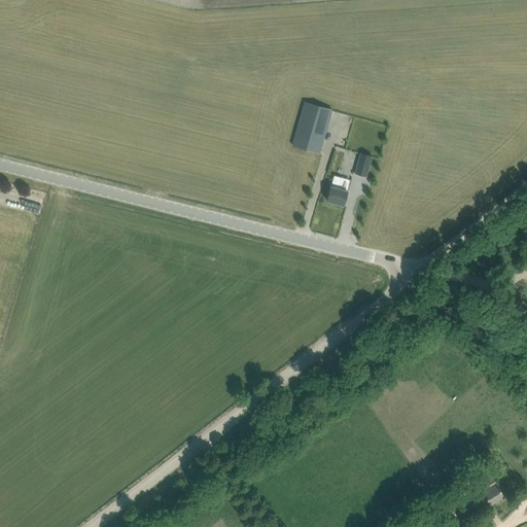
[(331,109),(305,101),(292,145),(319,152),(331,109)]
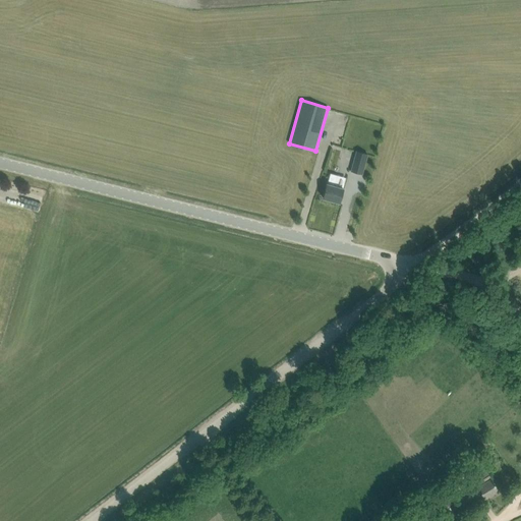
[(351,169),(351,171),(362,174),(368,155),(364,154),(356,152),(351,169)]
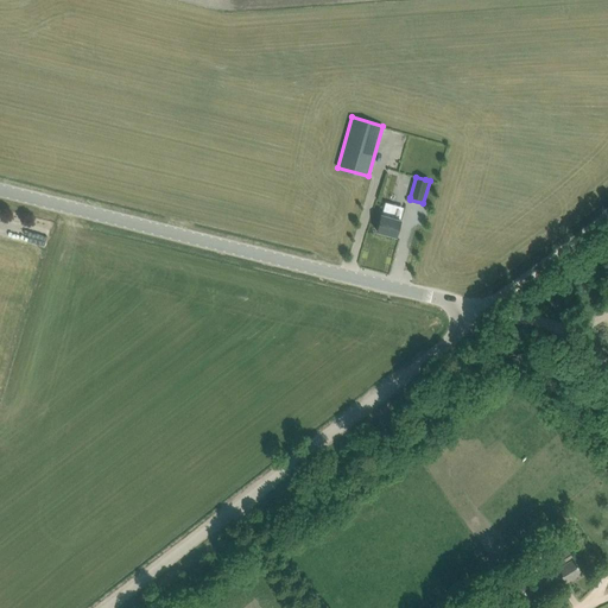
[(385,202),(377,230),(396,236),(400,220),(391,217),(394,204),(385,202)]
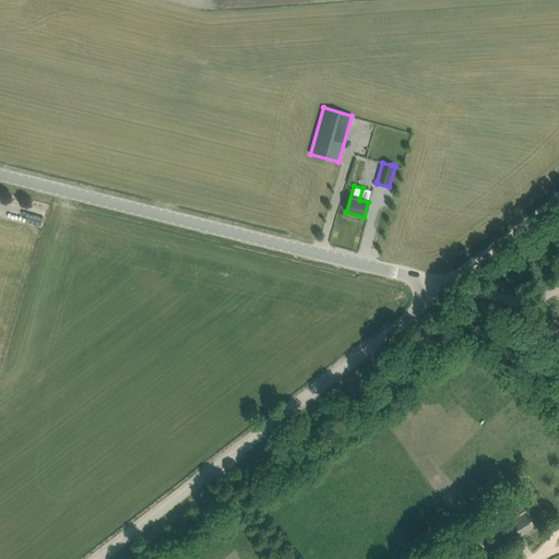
[(510,519),(514,525),(520,535),(535,525),(516,497),(510,500),(514,508),(513,509),(518,514),(510,519)]
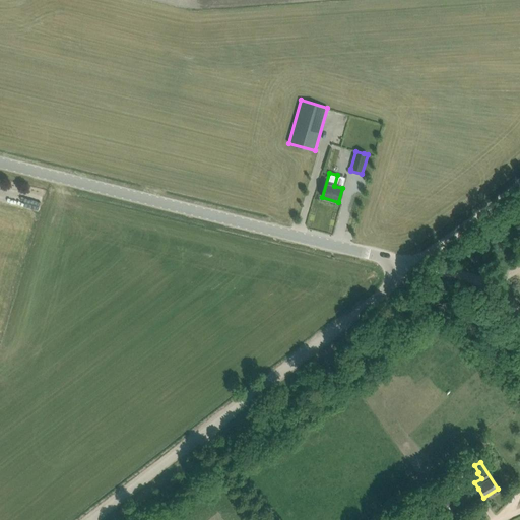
[(457,474),(439,488),(451,505),(459,500),(454,494),(465,485),(457,474)]
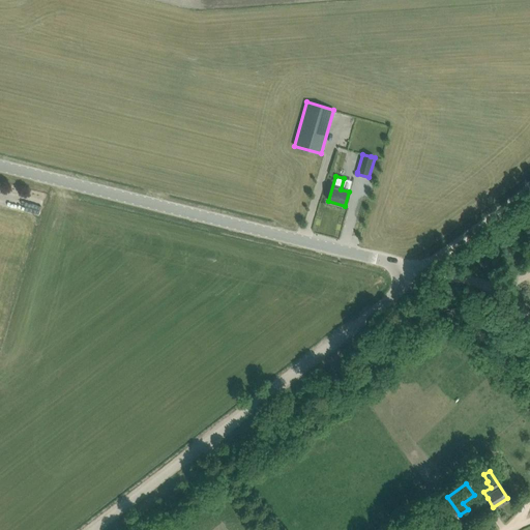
All buildings are outlined.
